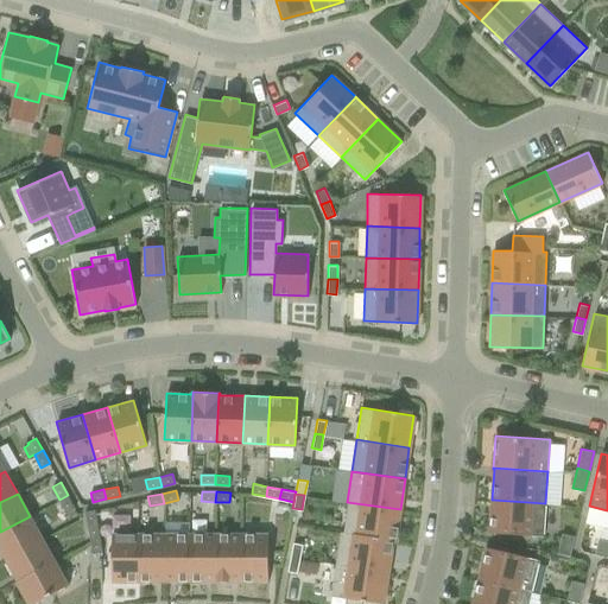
[(59,500),(65,513),(75,508),(68,495),(59,500)]
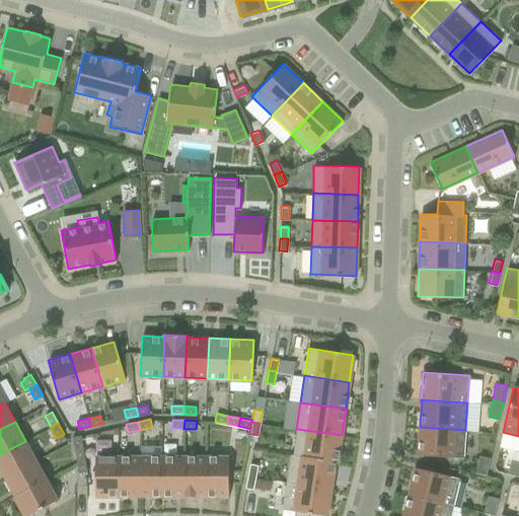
[(463,457),(465,430),(420,427),(418,454),(463,457)]
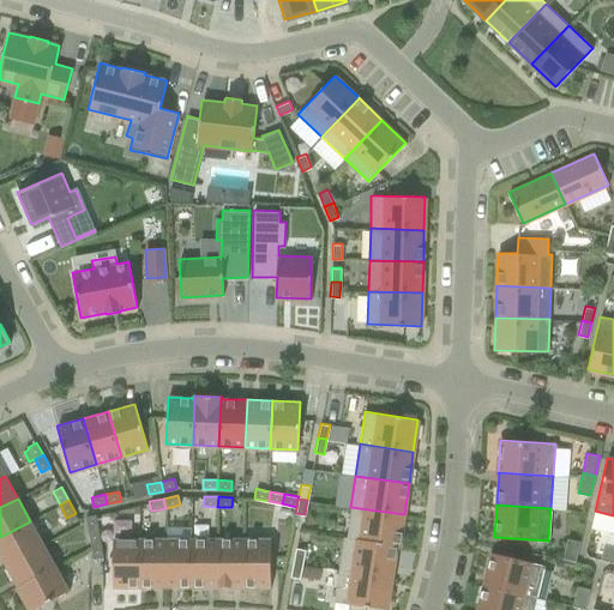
[(350,507),(347,537),(347,538),(396,545),(396,547),(399,547),(404,514),(350,507)]
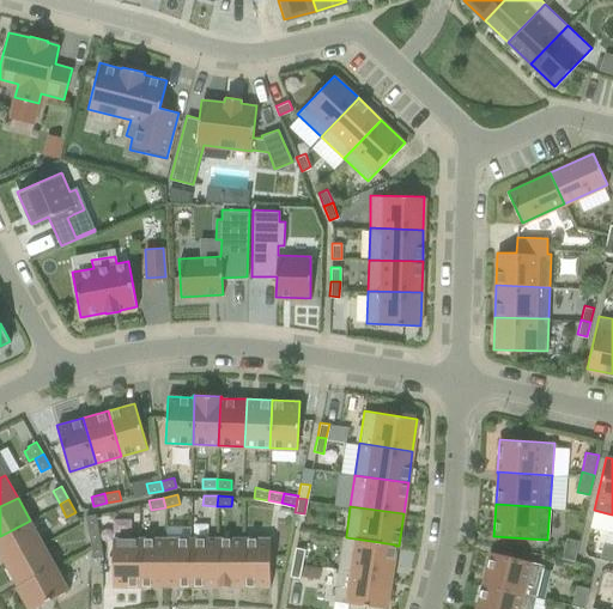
[(85,515),(87,529),(98,528),(95,513),(85,515)]
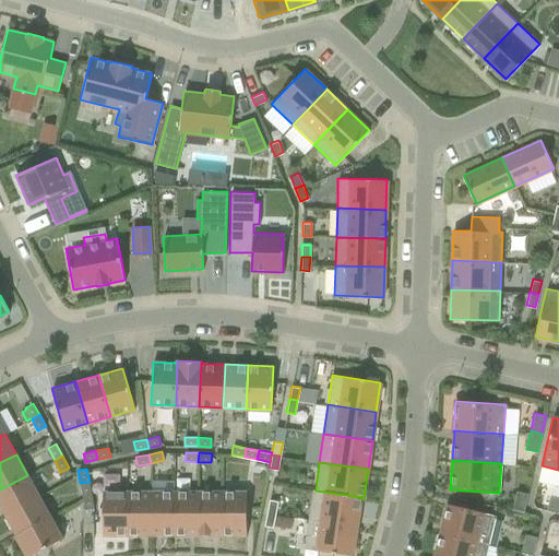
[(0,489),(0,506),(4,515),(39,495),(27,475),(0,489)]
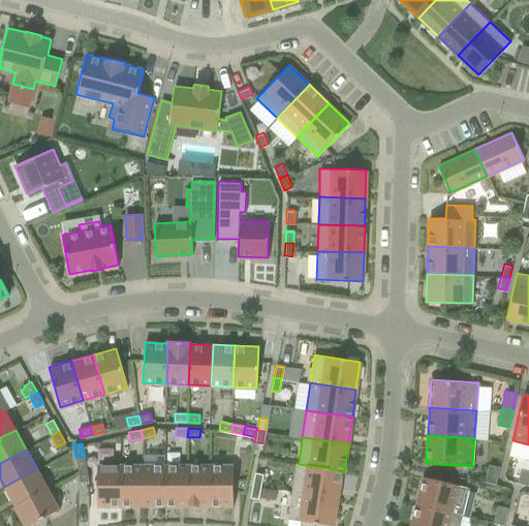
[(87,468),(85,456),(75,457),(79,469),(87,468)]
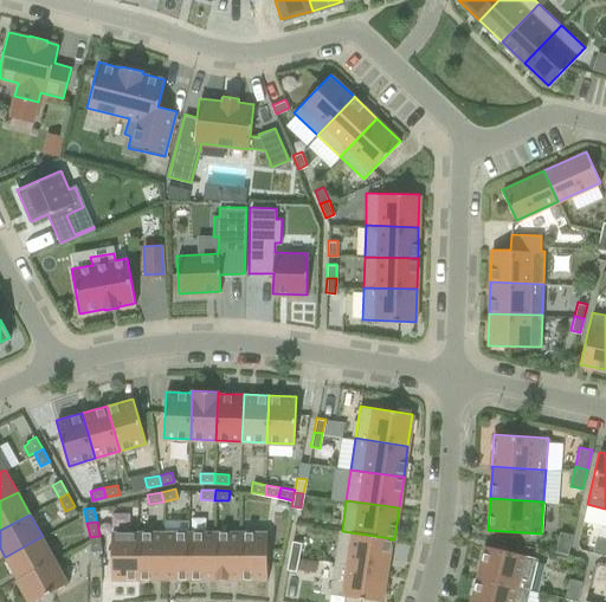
[(387,569),(391,539),(391,538),(342,531),(342,530),(339,529),(334,562),(387,569)]
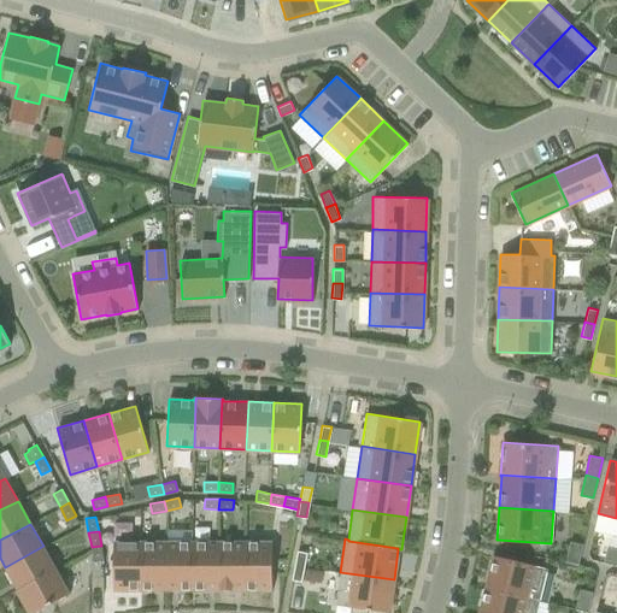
[(140,589),(140,541),(113,541),(113,589),(140,589)]
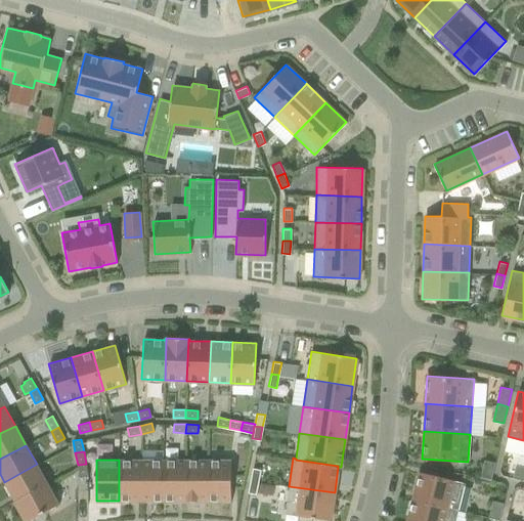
[(119,501),(141,501),(141,460),(119,460),(119,501)]
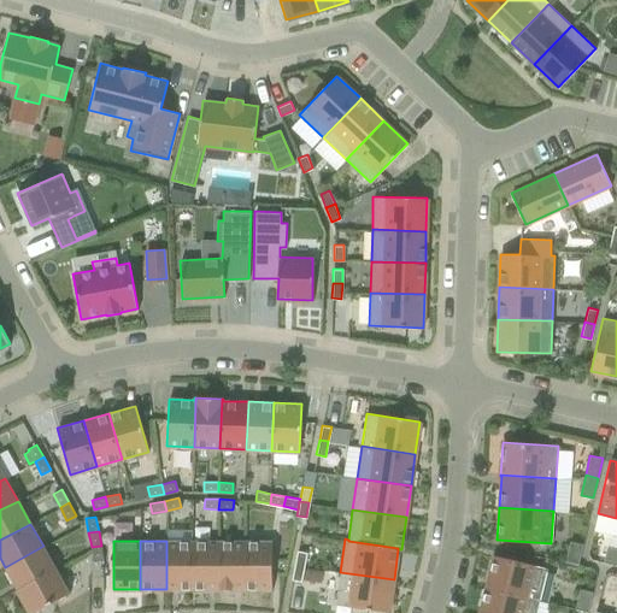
[(193,589),(193,541),(166,541),(166,589),(193,589)]
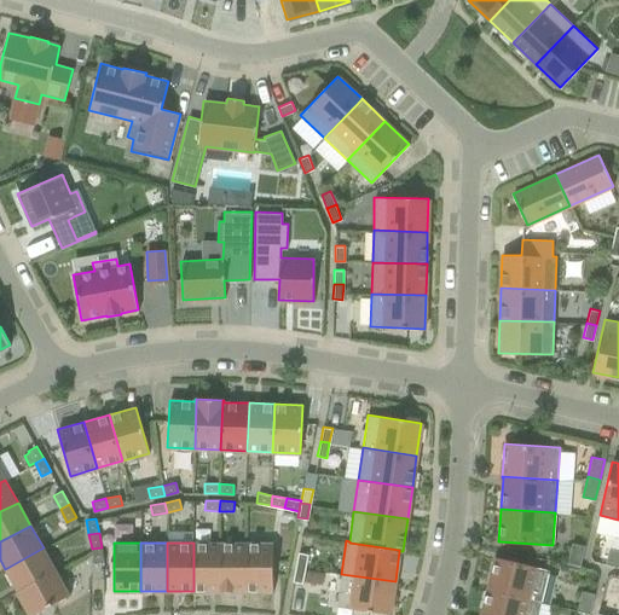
[(219,591),(219,543),(194,543),(194,591),(219,591)]
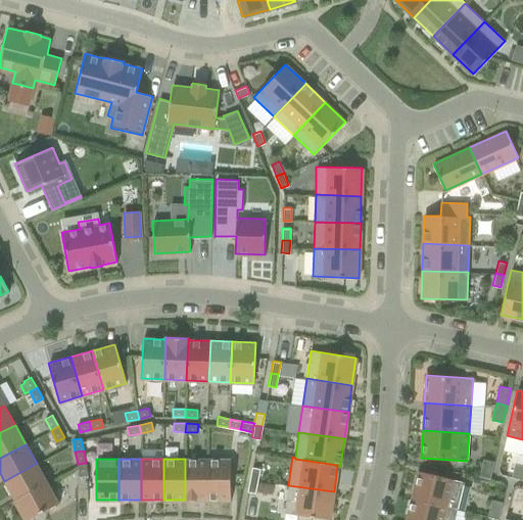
[(207,500),(207,459),(185,459),(185,500),(207,500)]
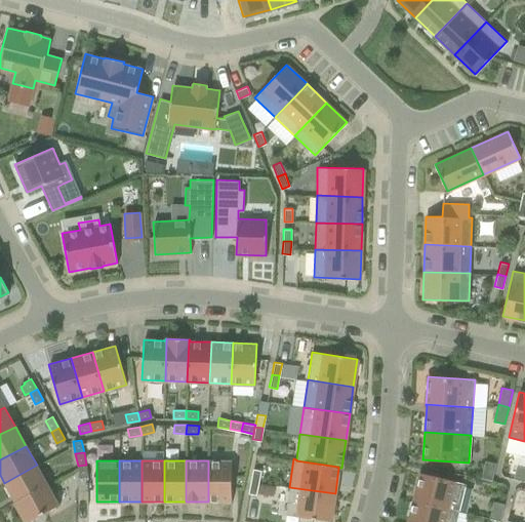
[(208,460),(208,502),(232,502),(231,460),(208,460)]
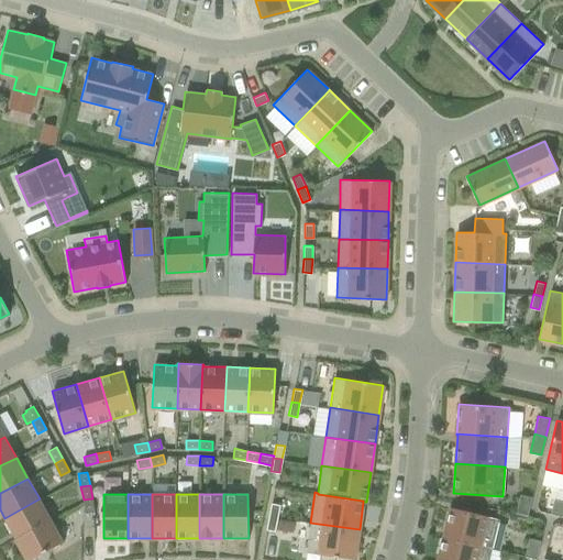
[(527,515),(531,496),(520,494),(516,512),(527,515)]
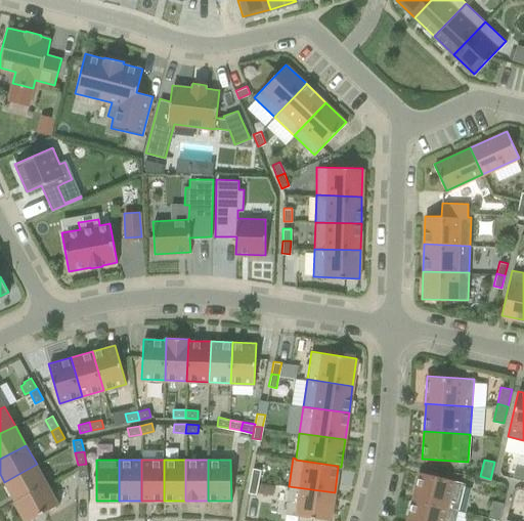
[(13,502),(14,502),(47,483),(37,464),(4,482),(14,501),(13,502)]
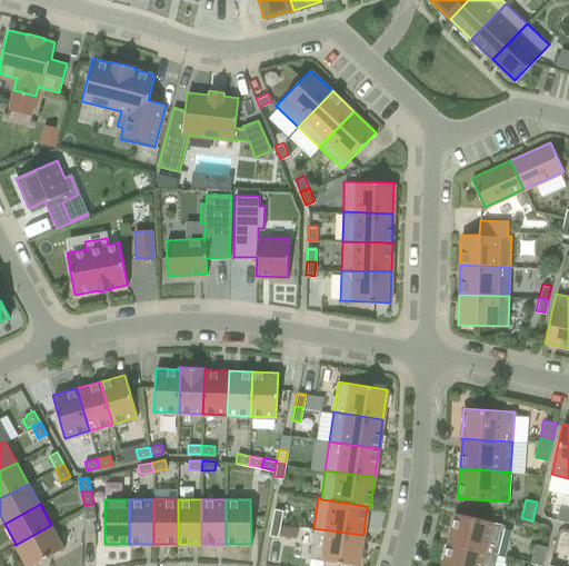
[(96,516),(93,504),(85,505),(87,518),(96,516)]
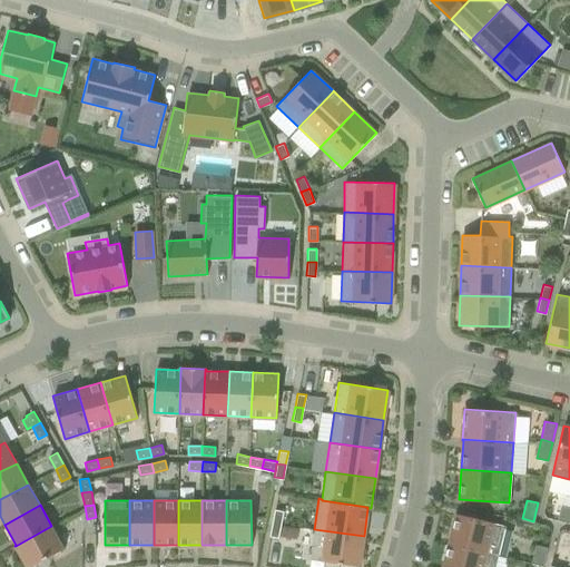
[(569,522),(569,507),(560,505),(557,519),(569,522)]
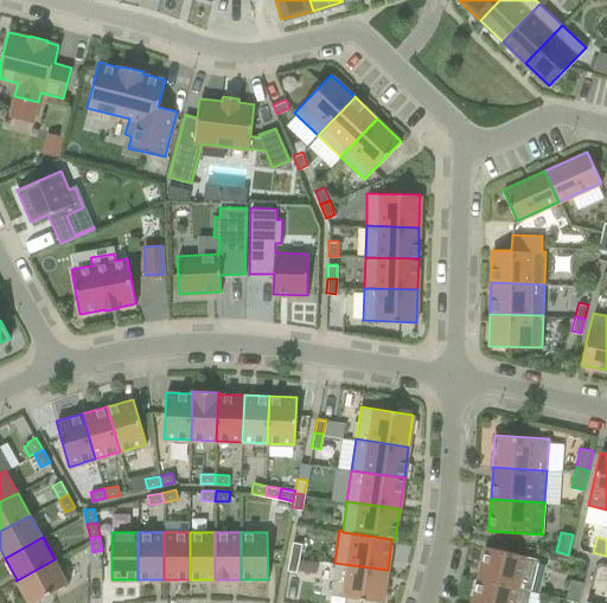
[(292,540),(289,556),(299,557),(301,543),(292,540)]
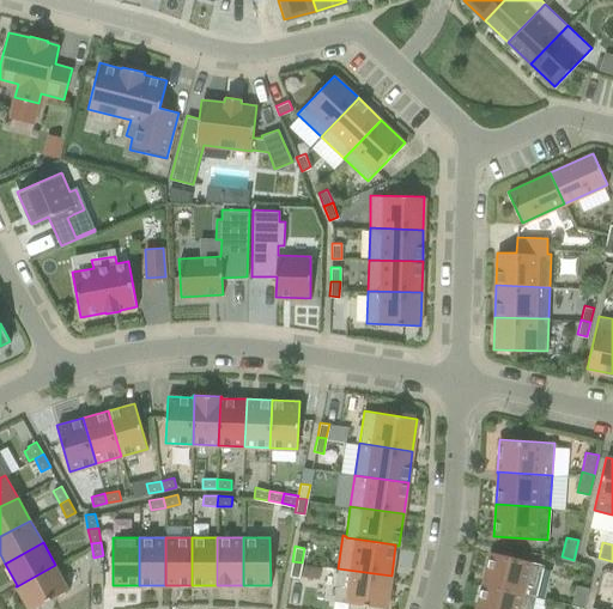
[(544,564),(491,552),(484,583),(535,595),(544,564)]
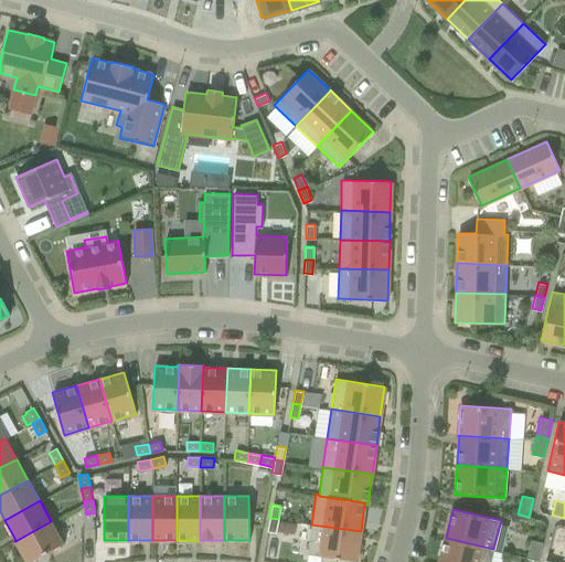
[(269,518),(267,531),(276,532),(278,519),(269,518)]
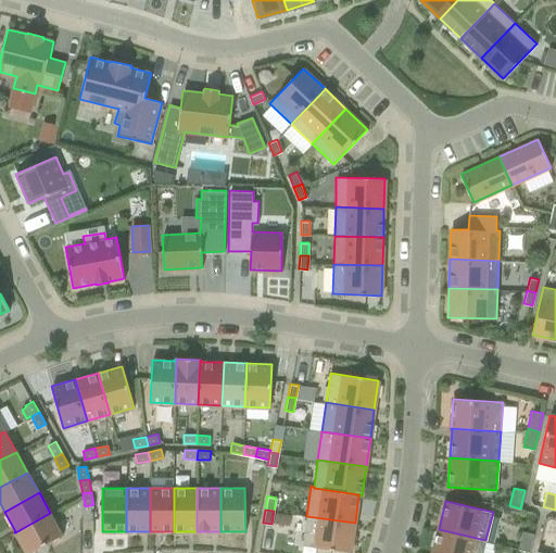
[(15,532),(25,552),(28,552),(62,535),(50,513),(15,532)]
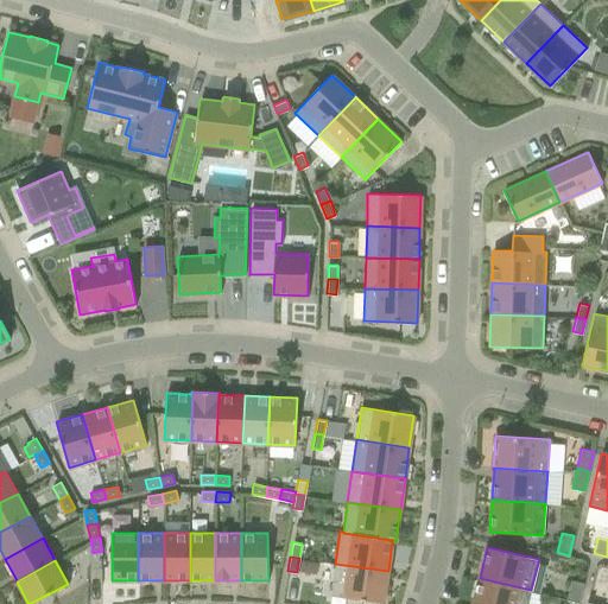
[(335,564),(330,596),(384,603),(388,571),(335,564)]
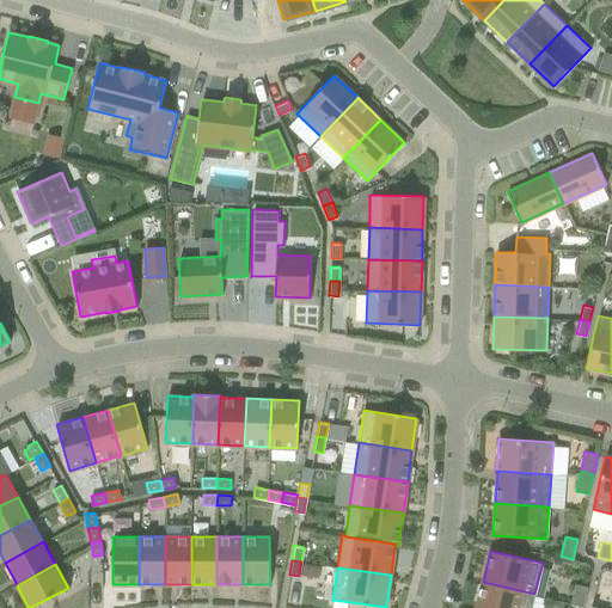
[(531,607),(534,594),(483,582),(476,607),(531,607)]
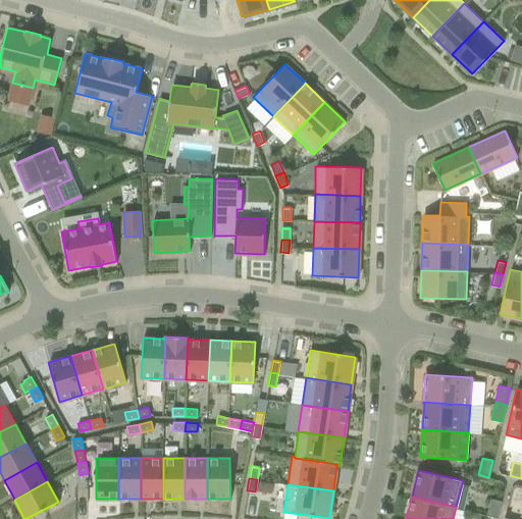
[(498,518),(502,501),(490,498),(486,515),(498,518)]
